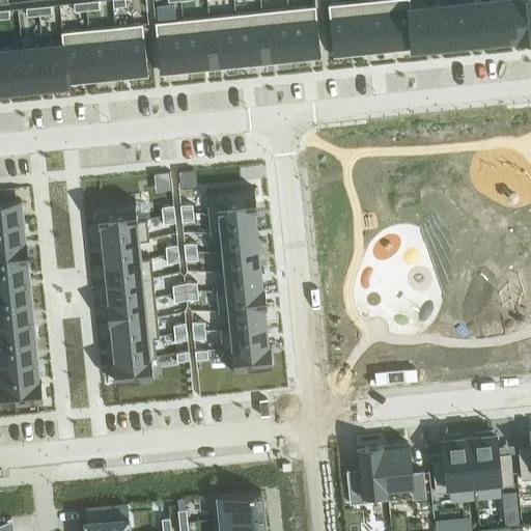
[(98,0),(94,0),(86,1),(86,9),(99,8),(98,0)]
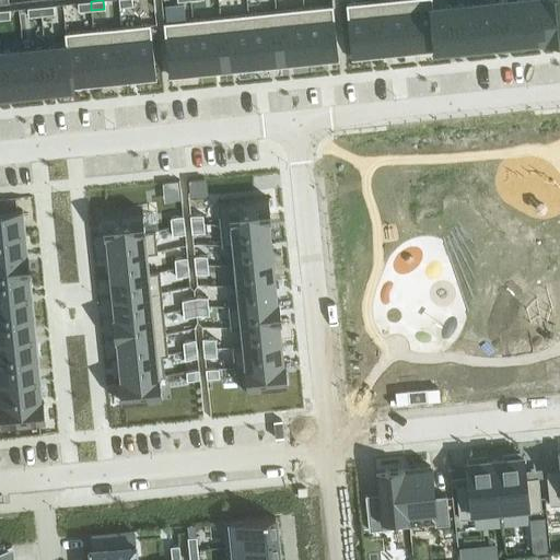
[(403,0),(383,0),(375,1),(380,54),(408,50),(403,0)]
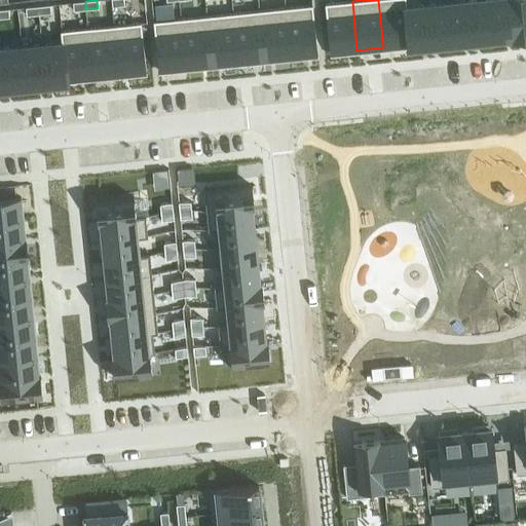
[(404,0),(378,0),(383,47),(408,45),(409,48),(410,48),(404,0)]
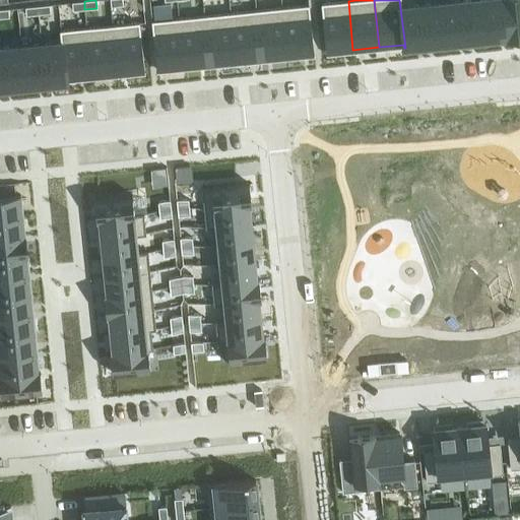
[(401,0),(399,0),(405,48),(426,46),(421,5),(402,7),(401,0)]
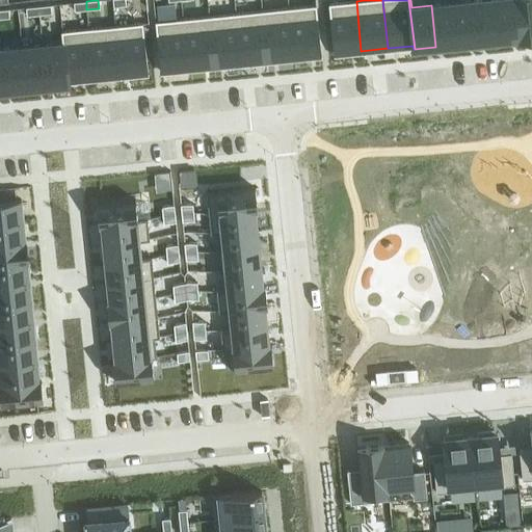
[(494,0),(478,0),(474,1),(478,43),(499,41),(494,0)]
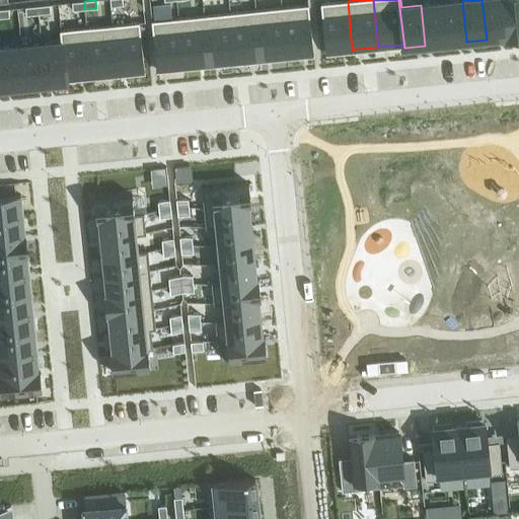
[(503,0),(482,0),(487,40),(507,38),(503,0)]
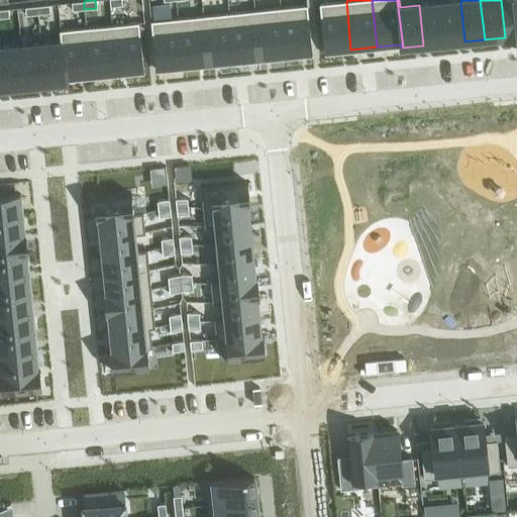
[(516,0),(501,0),(505,37),(516,35),(516,0)]
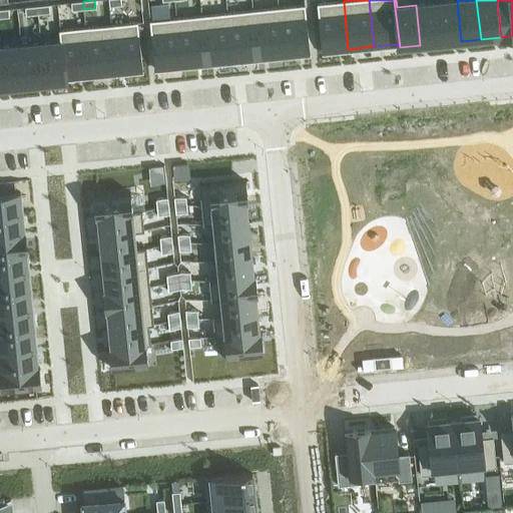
[(83,1),(71,2),(71,10),(83,9),(83,1)]
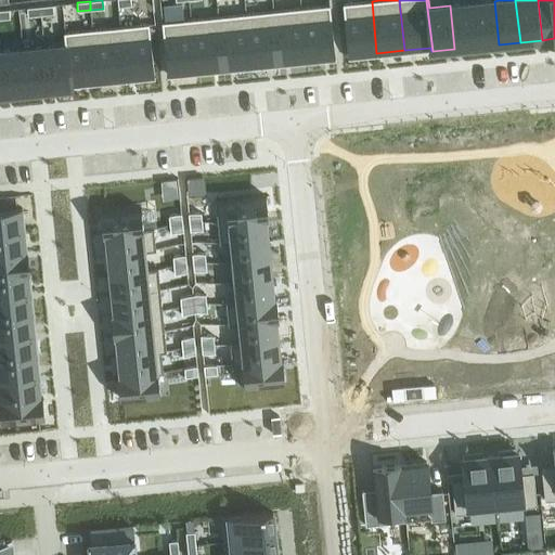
[(372,1),(343,4),(348,56),(376,53),(372,1)]
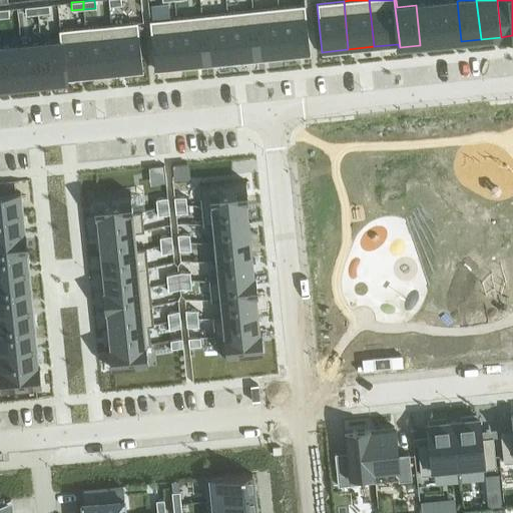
[(457,1),(436,3),(440,43),(461,41),(457,1)]
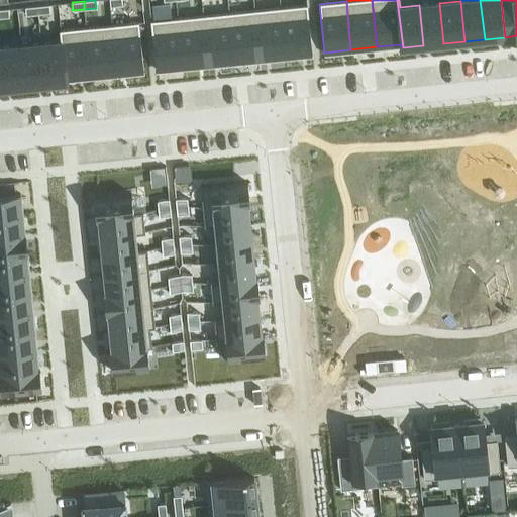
[(439,3),(419,5),(423,45),(443,43),(439,3)]
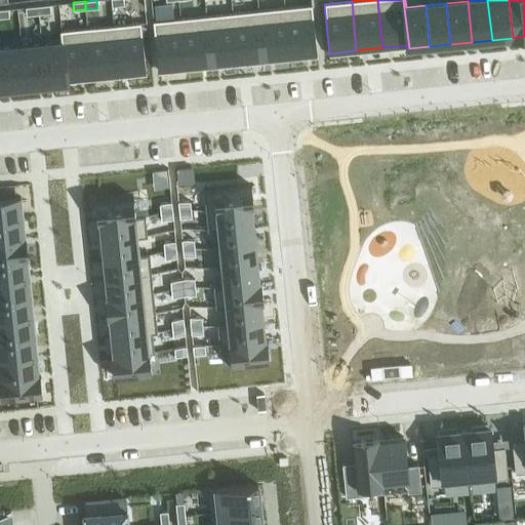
[(50,5),(38,6),(39,14),(51,13),(50,5)]
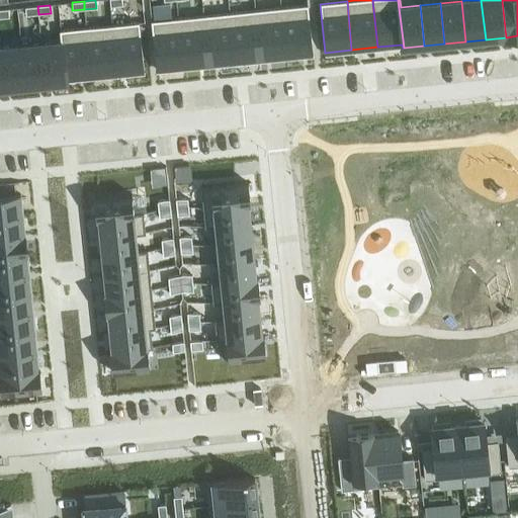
[(308,5),(281,7),(285,57),(313,54),(308,5)]
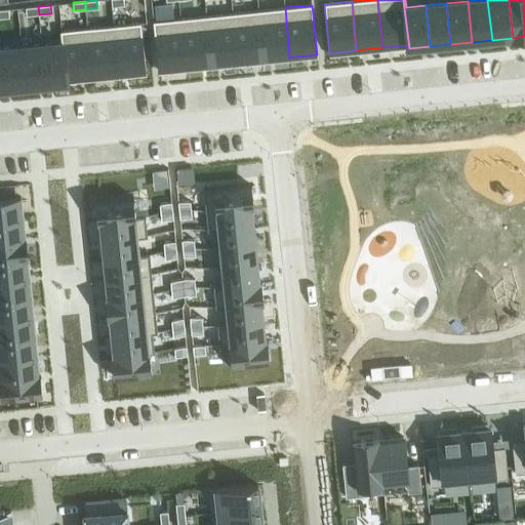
[(38,6),(26,7),(27,15),(39,14),(38,6)]
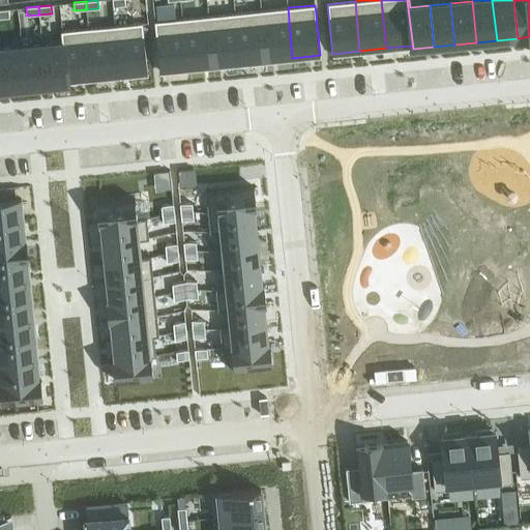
[(288,7),(261,10),(266,60),(292,58),(288,7)]
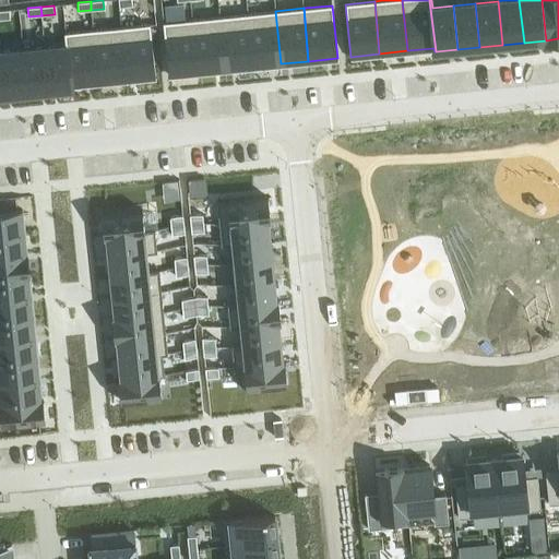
[(9,10),(0,10),(0,19),(10,19),(9,10)]
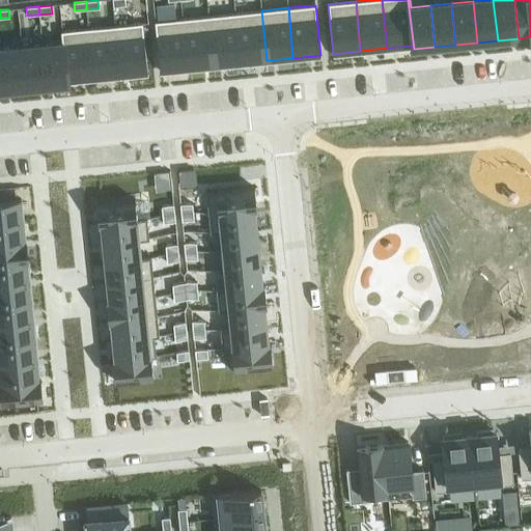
[(261,10),(235,14),(241,63),(267,60),(261,10)]
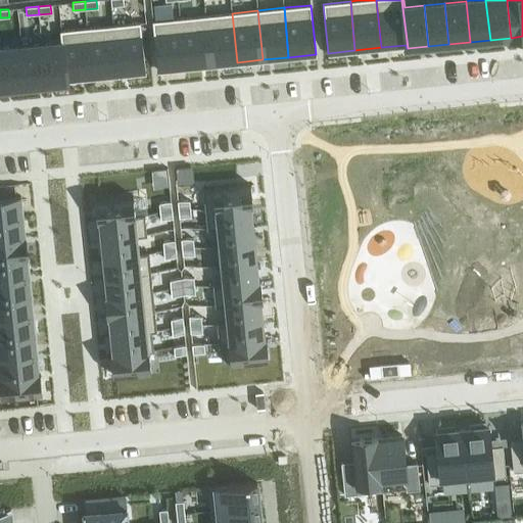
[(232,13),(205,15),(210,64),(237,62),(232,13)]
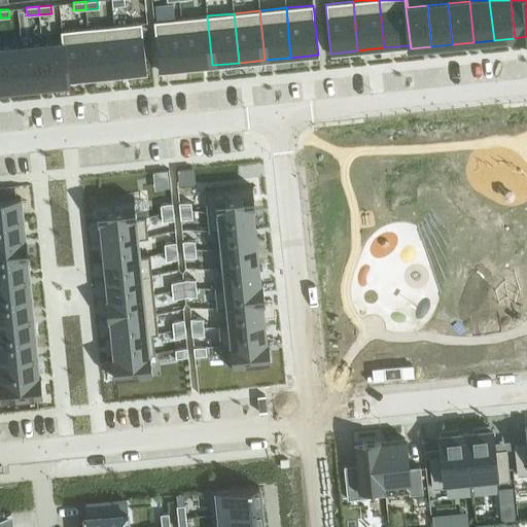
[(207,15),(181,19),(186,68),(212,65),(207,15)]
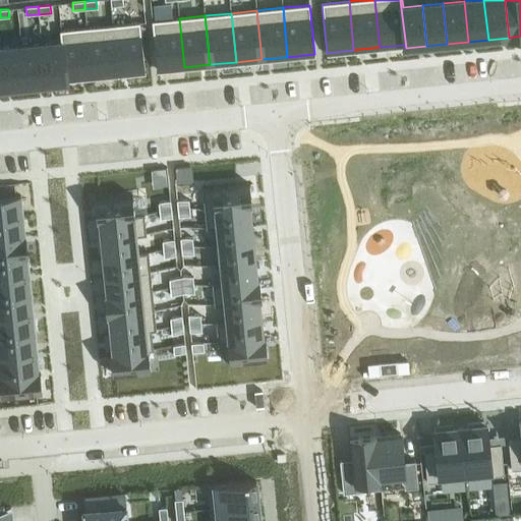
[(179,18),(152,21),(157,70),(184,67),(179,18)]
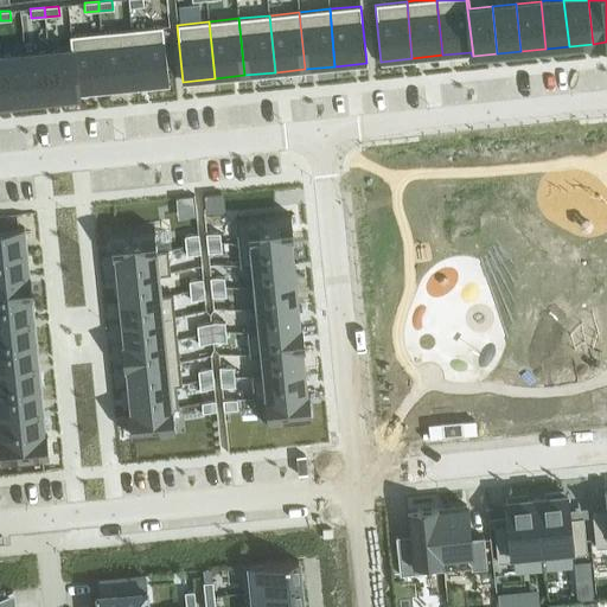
[(163,26),(132,30),(138,87),(168,83),(163,26)]
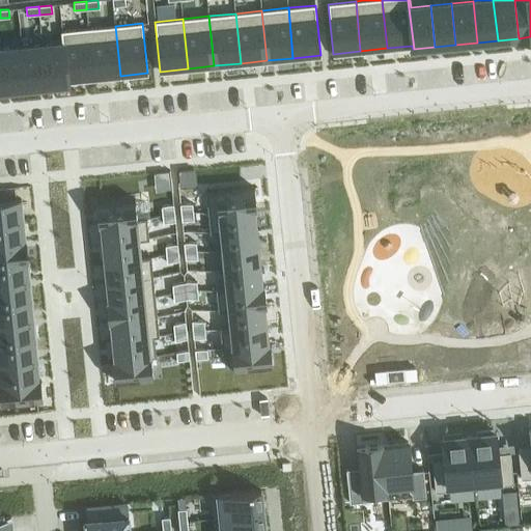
[(115,26),(88,28),(93,78),(120,76),(115,26)]
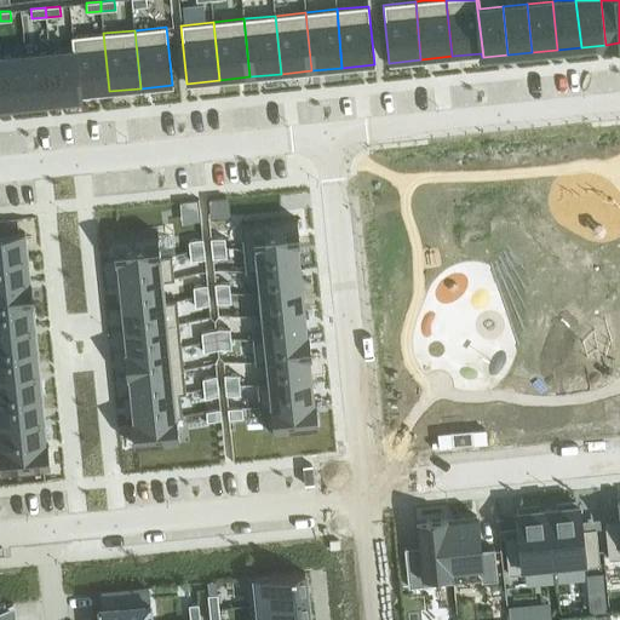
[(103,33),(73,36),(79,98),(80,98),(80,95),(109,91),(103,33)]
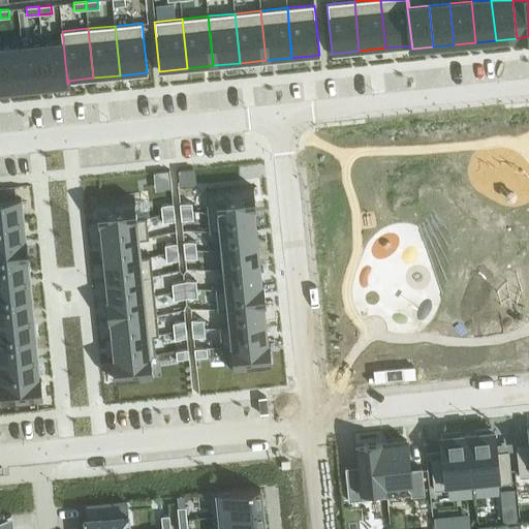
[(62,42),(42,44),(47,86),(67,84),(62,31),(61,31),(62,42)]
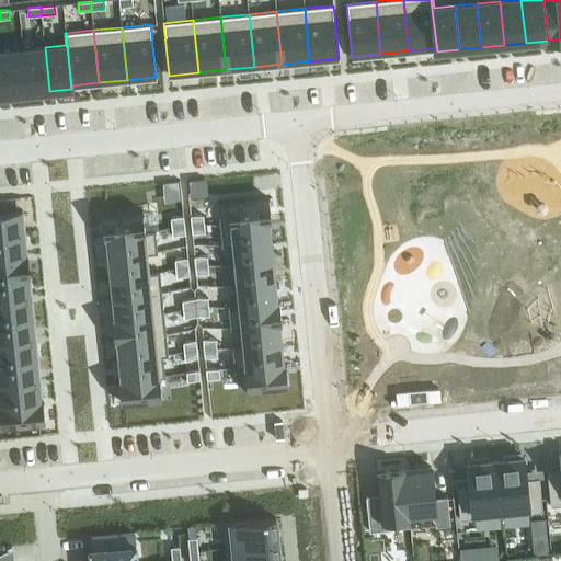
[(45,47),(22,49),(26,93),(49,91),(45,47)]
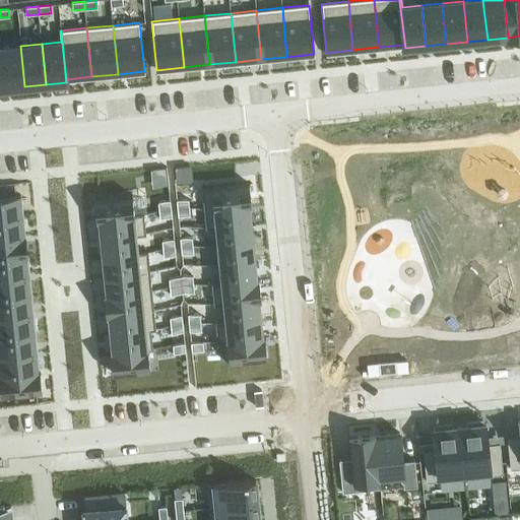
[(20,46),(0,48),(4,88),(24,86),(20,46)]
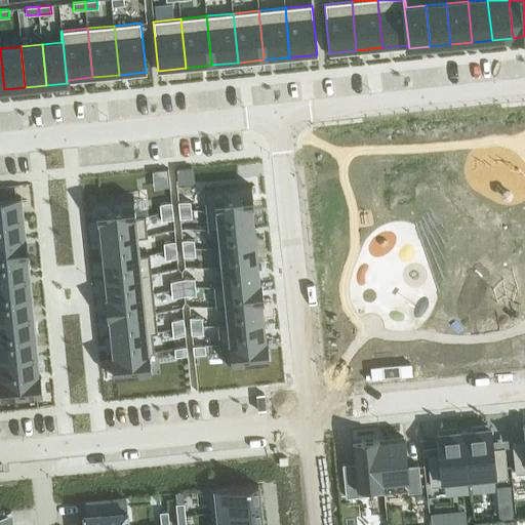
[(156,189),(168,188),(166,170),(154,171),(156,189)]
